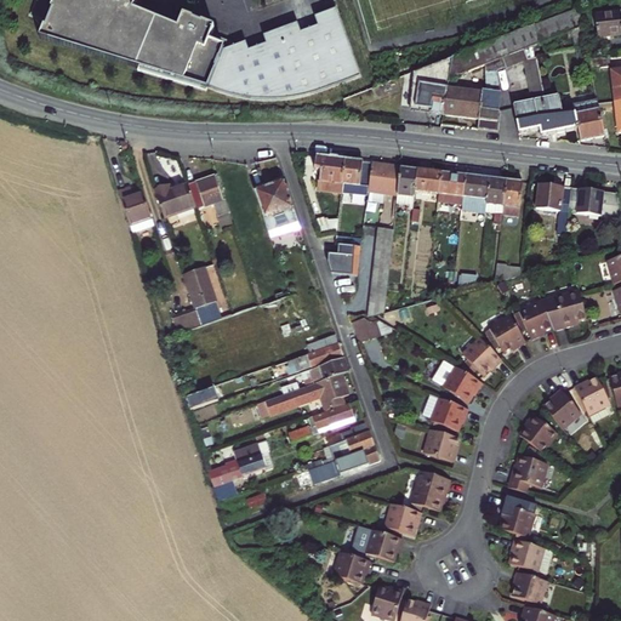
[(41,0),(34,22),(52,29),(45,47),(214,92),(214,89),(221,91),(240,95),(267,97),(283,97),(307,93),(336,86),(364,75),(341,12),(319,20),(323,29),(306,35),(302,26),(268,39),(272,47),(254,53),(250,45),(228,53),(232,44),(216,38),(218,32),(187,21),(186,26),(140,9),(142,3),(135,0),(41,0)]
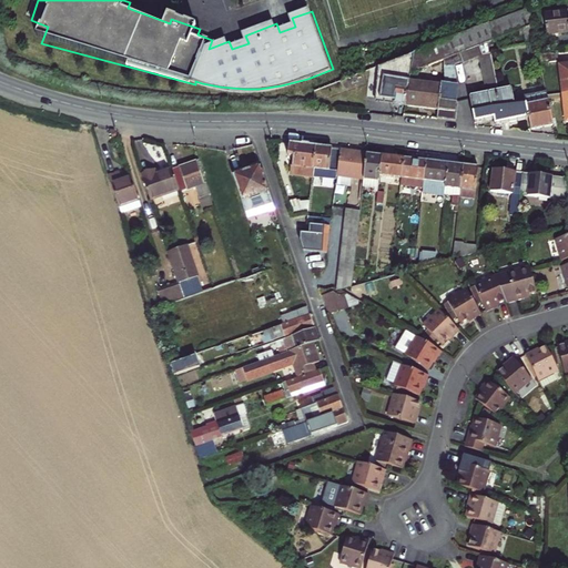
[(483,56),(490,54),(495,53),(493,41),(523,29),(526,44),(536,42),(529,9),(473,30),(483,56)]
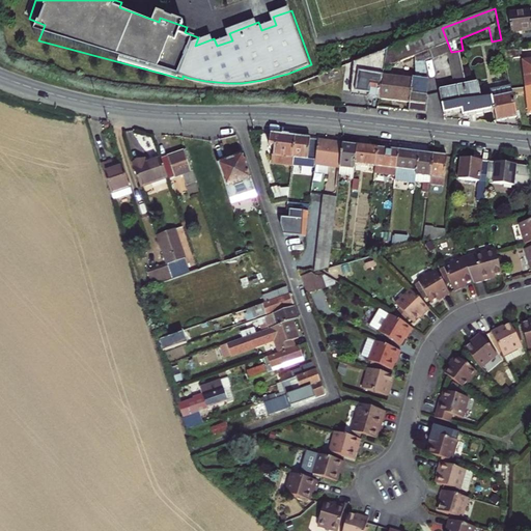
[(530,10),(508,15),(510,32),(530,29),(530,10)]
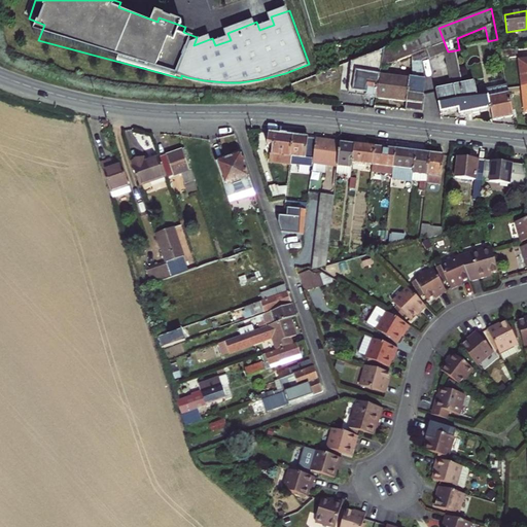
[(413,37),(384,48),(381,64),(387,65),(395,63),(412,57),(412,77),(410,77),(409,79),(407,102),(406,110),(423,112),(425,95),(423,95),(425,79),(423,78),(421,62),(442,55),(444,54),(448,51),(438,28),(413,37)]
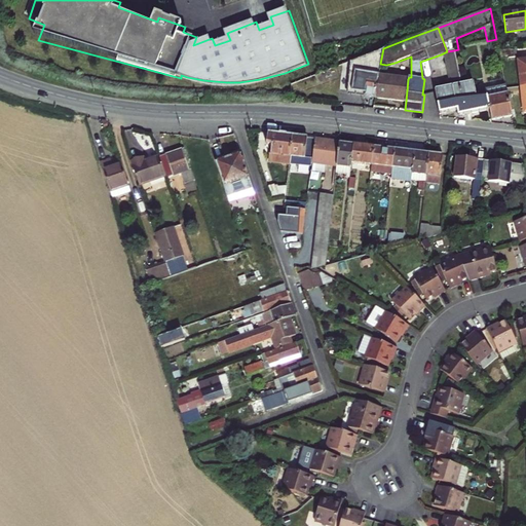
[(489,51),(498,49),(496,39),(487,41),(489,51)]
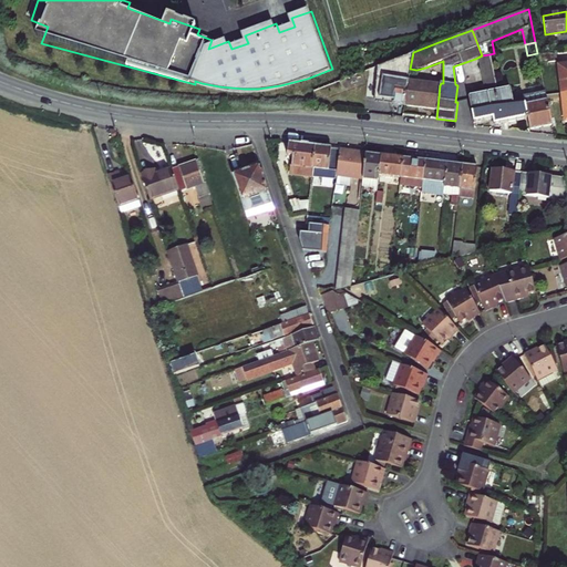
[(404,104),(408,81),(410,69),(413,52),(372,69),(372,81),(367,81),(364,96),(383,99),(382,101),(404,104)]
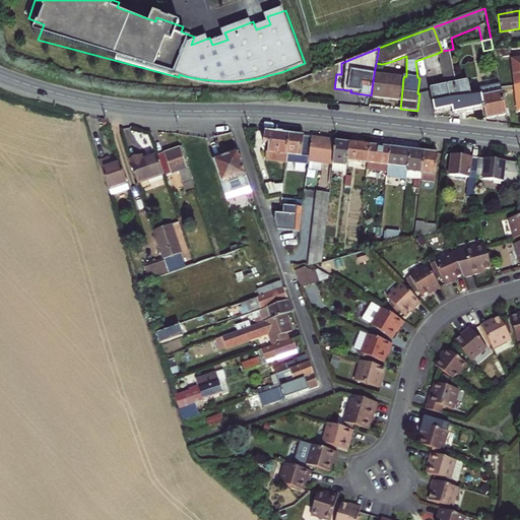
[(509,48),(496,50),(497,58),(510,56),(509,48)]
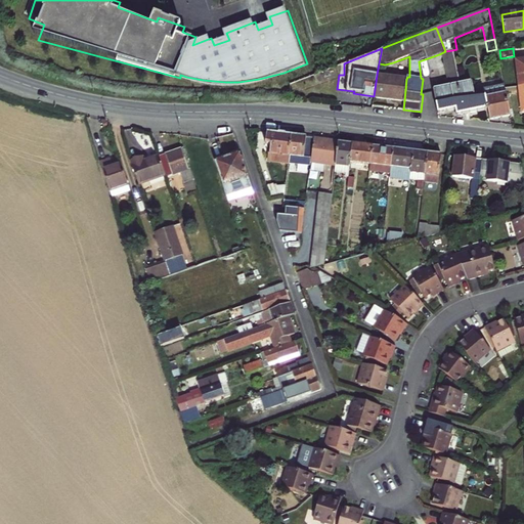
[(445,51),(441,53),(448,88),(460,85),(452,50),(445,51)]
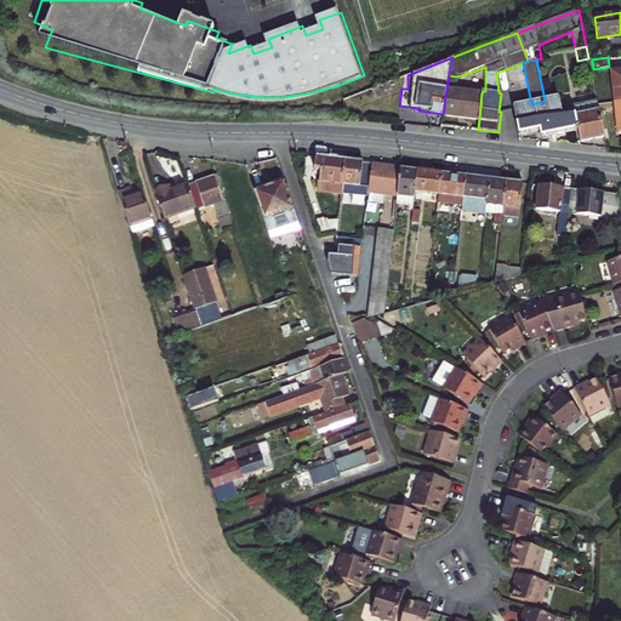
[(479,120),(482,93),(446,89),(443,114),(443,115),(479,120)]
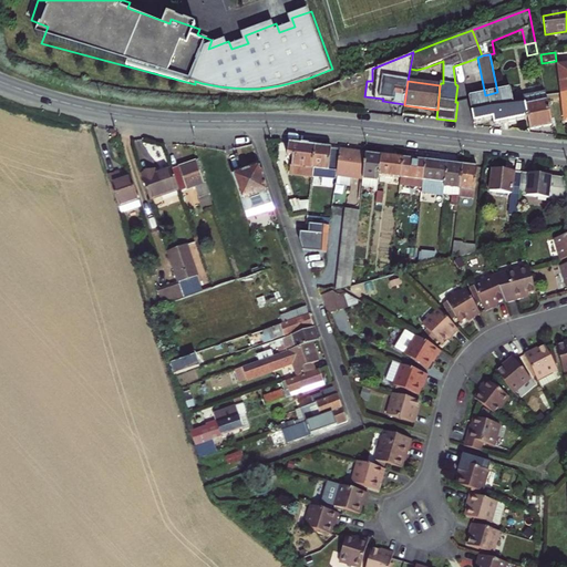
[(497,92),(485,95),(468,99),(474,124),(492,120),(494,126),(527,119),(528,119),(524,96),(513,99),(511,90),(497,92)]
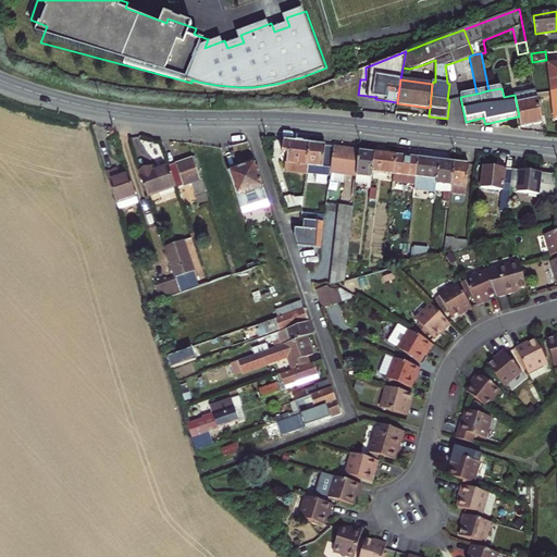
[(535,90),(515,95),(519,116),(518,116),(520,127),(543,123),(536,94),(535,90)]
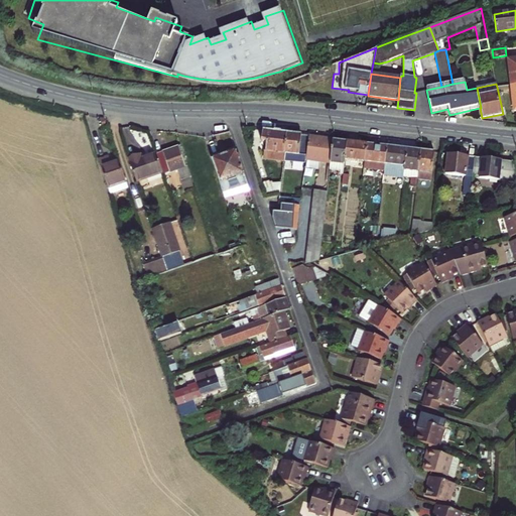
[(266,151),(284,154),(286,134),(280,133),(280,132),(275,131),(274,132),(263,131),(263,135),(262,142),(267,143),(266,151)]
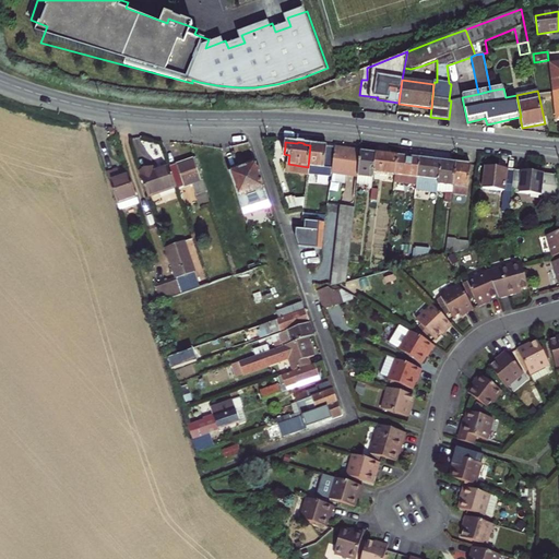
[(331,175),(334,147),(310,145),(308,167),(307,175),(322,177),(323,174),(331,175)]
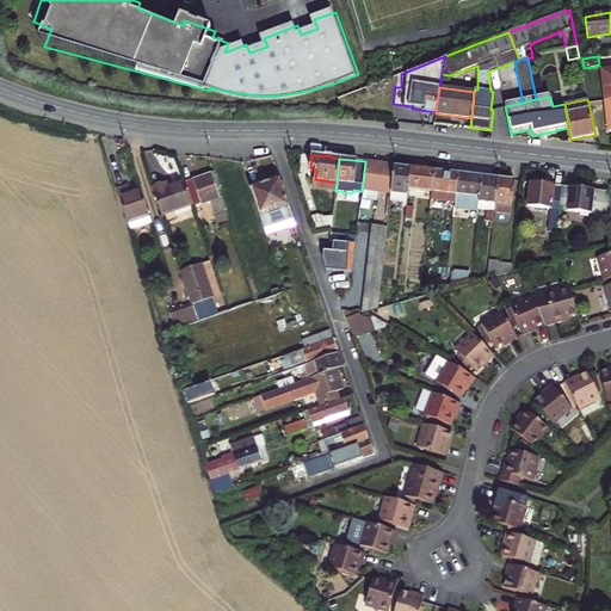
[(390,193),(394,166),(377,165),(377,162),(372,162),(366,161),(363,192),(378,193),(378,191),(390,193)]
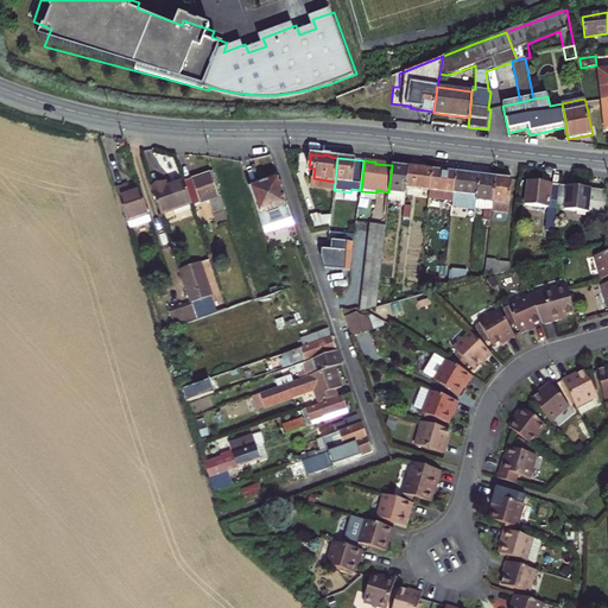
[(406,189),(409,168),(392,165),(388,192),(387,200),(401,201),(400,206),(404,206),(406,189)]
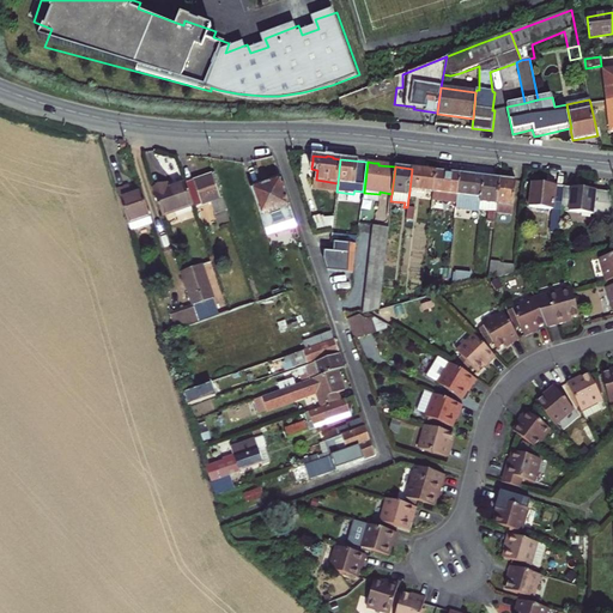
[(410,190),(432,193),(436,173),(429,171),(412,169),(410,190)]
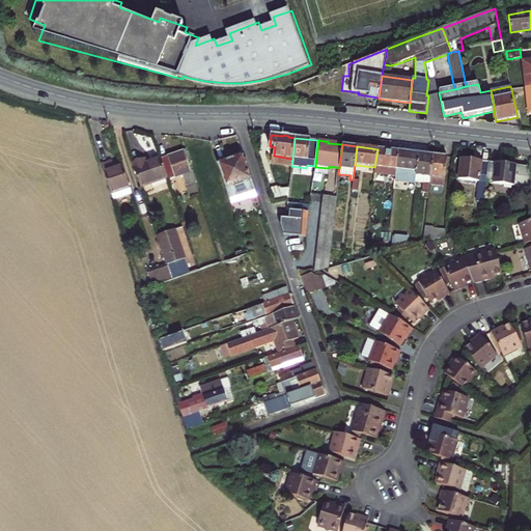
[(393,150),(378,149),(374,167),(374,173),(395,176),(395,173),(397,151),(398,149),(393,149),(393,150)]
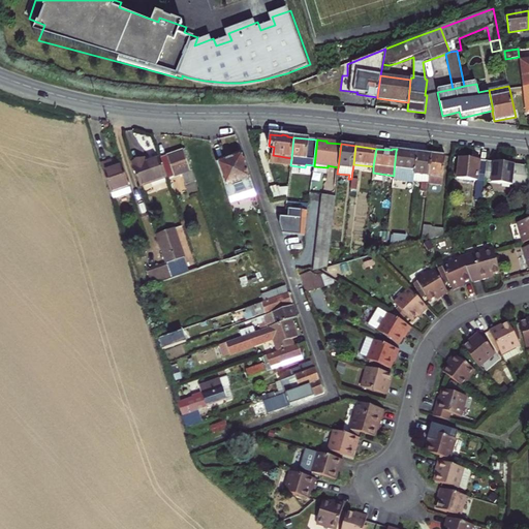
[(183,151),(160,158),(167,178),(167,179),(182,175),(185,185),(185,187),(188,197),(199,194),(192,170),(189,172),(183,151)]
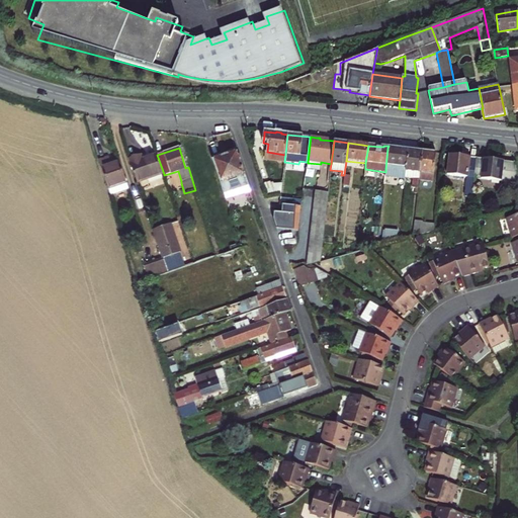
[(404,150),(387,148),(385,169),(385,172),(384,176),(406,178),(406,177),(406,172),(409,150),(404,149),(404,150)]
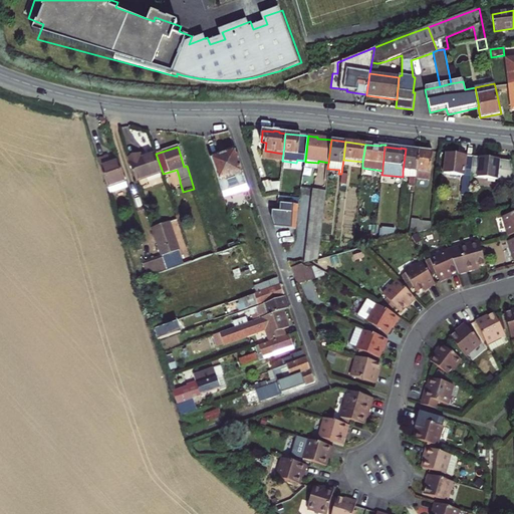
[(234,148),(209,156),(210,160),(235,151),(234,148)]
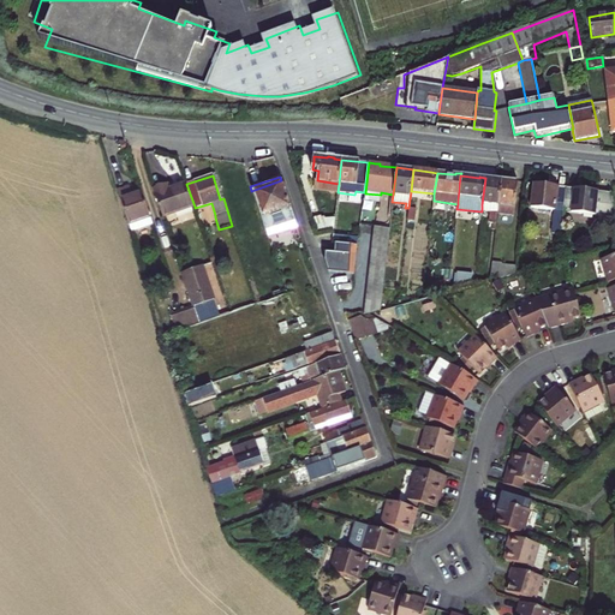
[(501,180),(485,178),(482,204),(482,210),(490,212),(489,222),(493,224),(491,230),(495,231),(499,206),(501,180)]
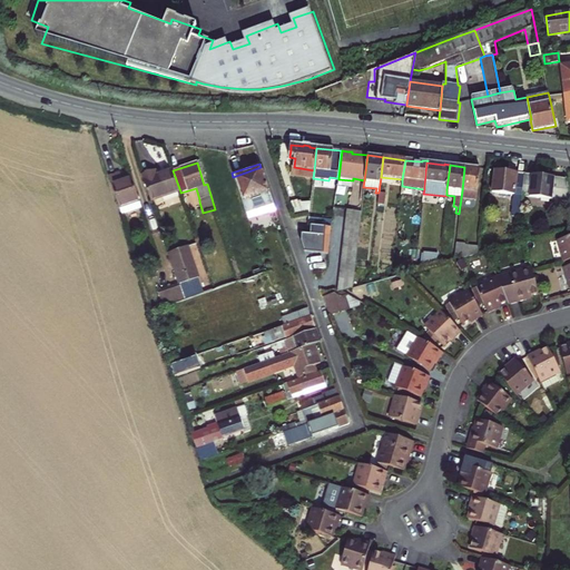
[(233,177),(246,213),(274,203),(263,172),(261,167),(233,177)]
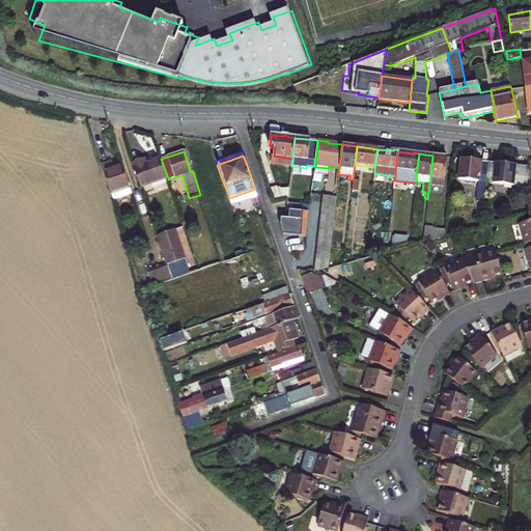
[(447,157),(432,156),(430,177),(444,179),(447,157)]
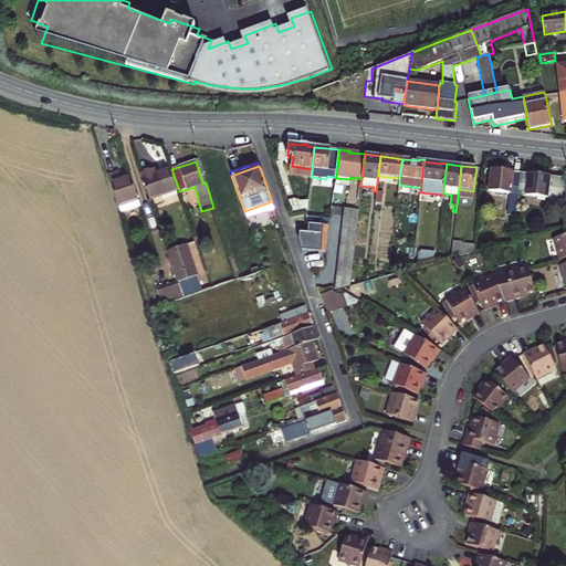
[(140,174),(149,200),(179,190),(171,169),(155,174),(154,169),(146,173),(140,174)]
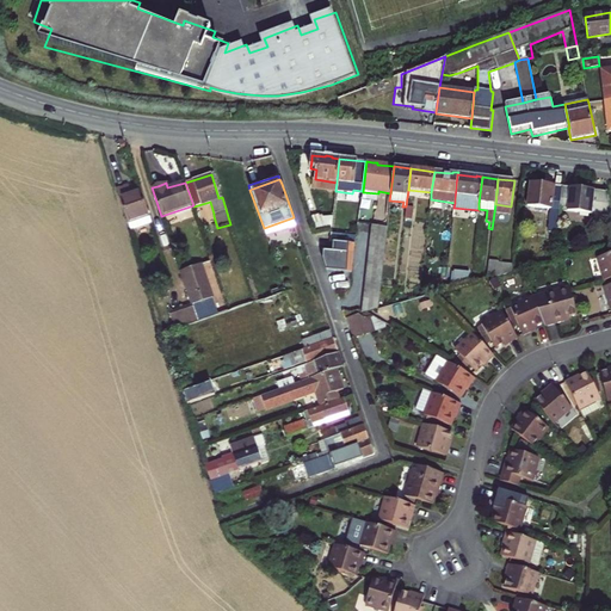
[(553,187),(554,185),(529,183),(526,205),(550,209),(550,214),(549,214),(548,221),(549,221),(548,232),(556,233),(559,210),(561,189),(553,187)]
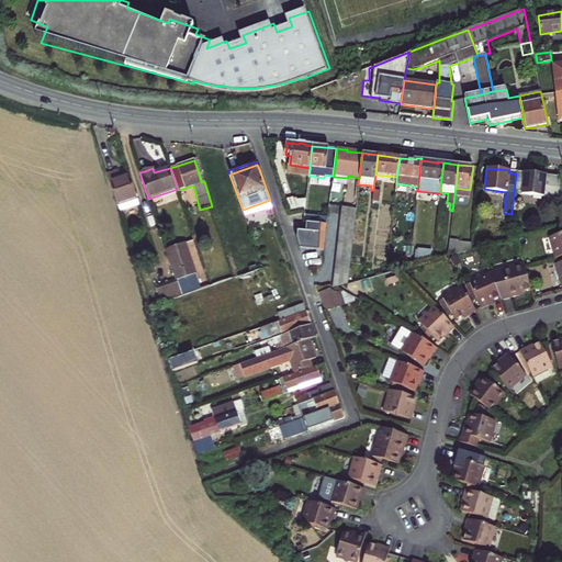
[(107,175),(109,183),(121,179),(117,171),(107,175)]
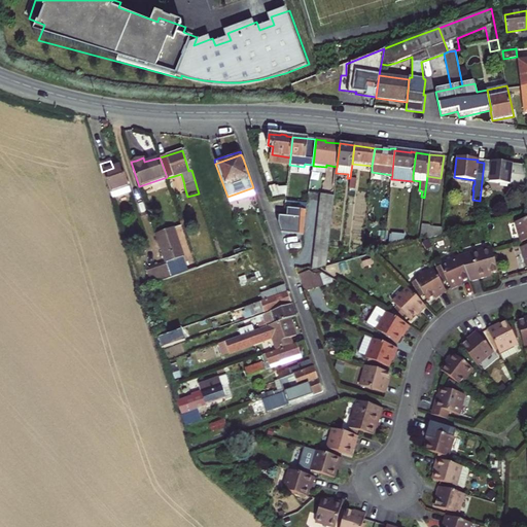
[(484,163),(482,181),(526,185),(526,183),(523,165),(491,162),(491,164),(484,163)]
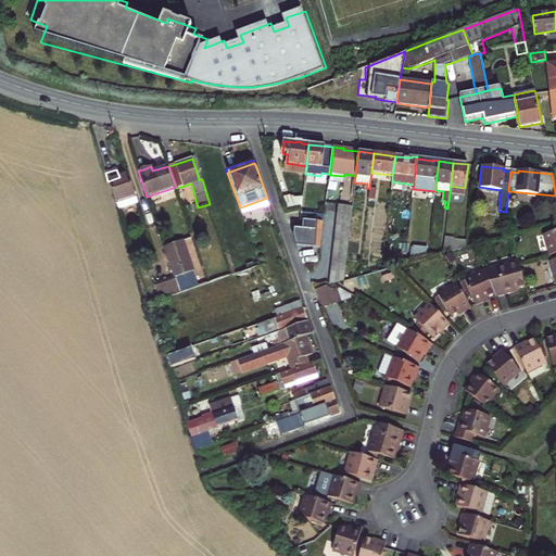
[(138,204),(127,175),(119,177),(108,181),(118,211),(138,204)]
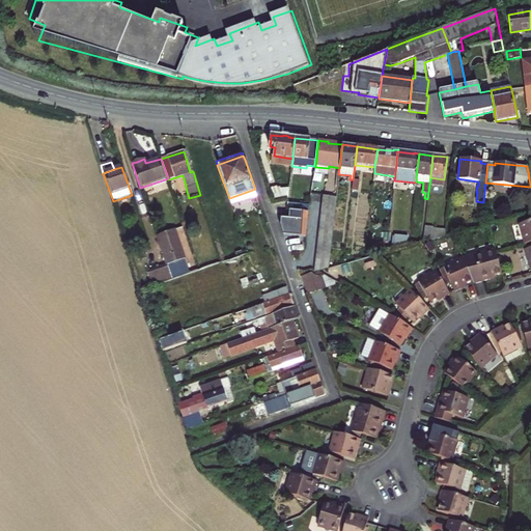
[(328,175),(329,168),(315,167),(314,173),(328,175)]
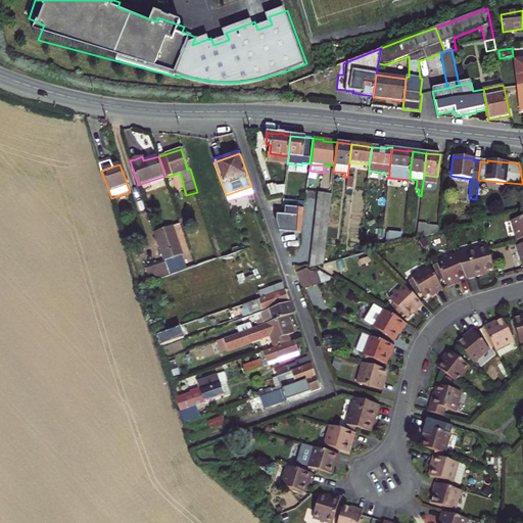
[(285,193),(282,183),(268,187),(271,197),(285,193)]
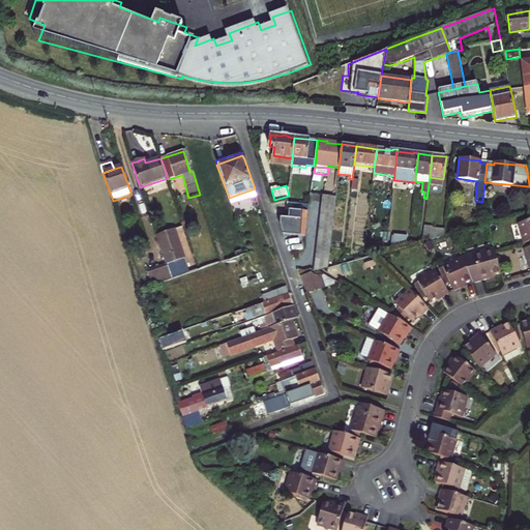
[(229,198),(230,201),(249,194),(254,193),(255,192),(255,188),(229,198)]
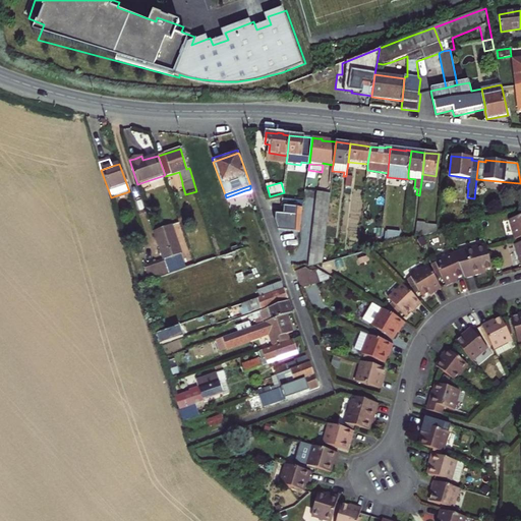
[(254,201),(249,189),(245,190),(249,204),(254,201)]
